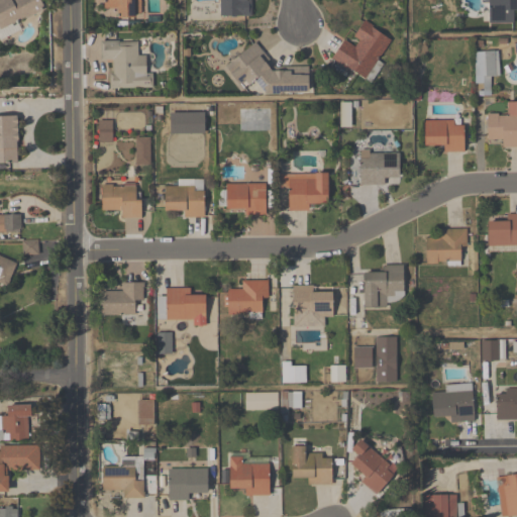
[(0,0),(0,33),(2,38),(21,29),(18,22),(44,10),(39,0),(0,0)]
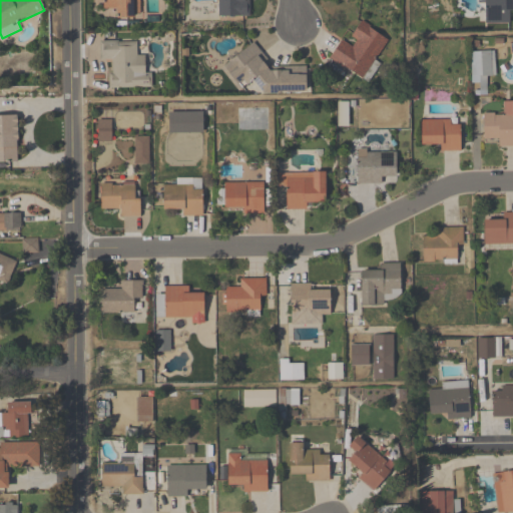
[(103,0),(104,9),(115,9),(115,18),(139,18),(138,0),(103,0)]
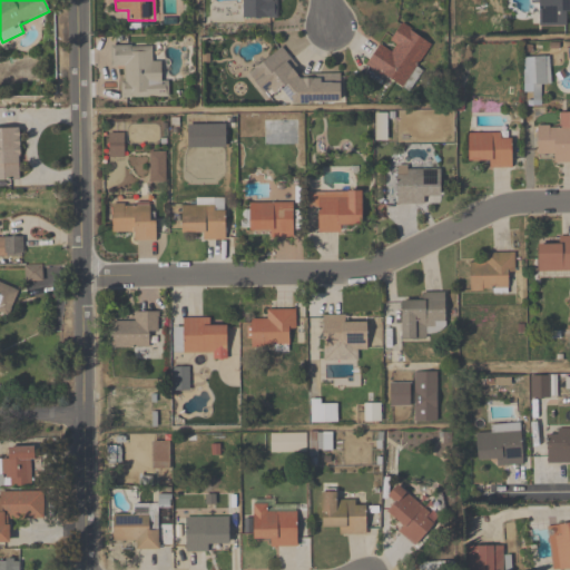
[(238,0),(239,20),(279,20),(279,0),(238,0)]
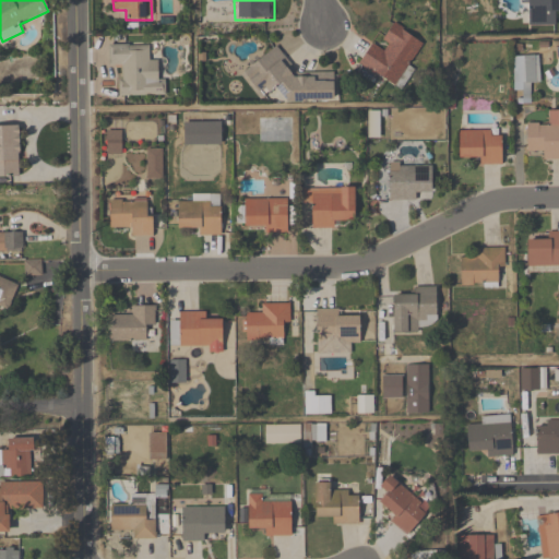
[(558,0),(525,0),(526,26),(558,25),(558,0)]
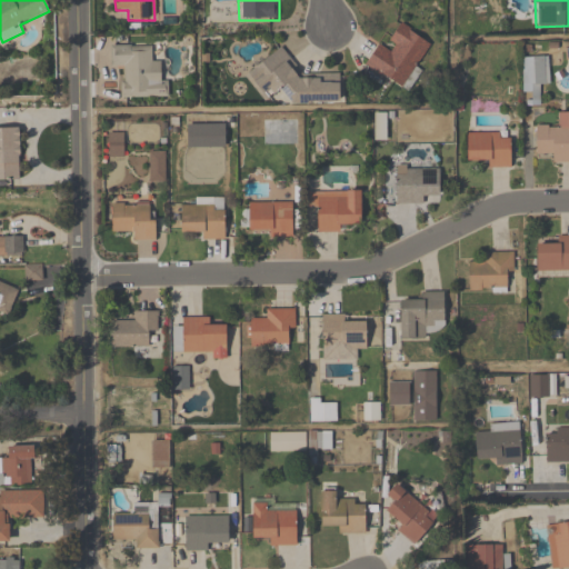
[(377,43),(366,68),(408,89),(432,41),(400,25),(388,49),(377,43)]
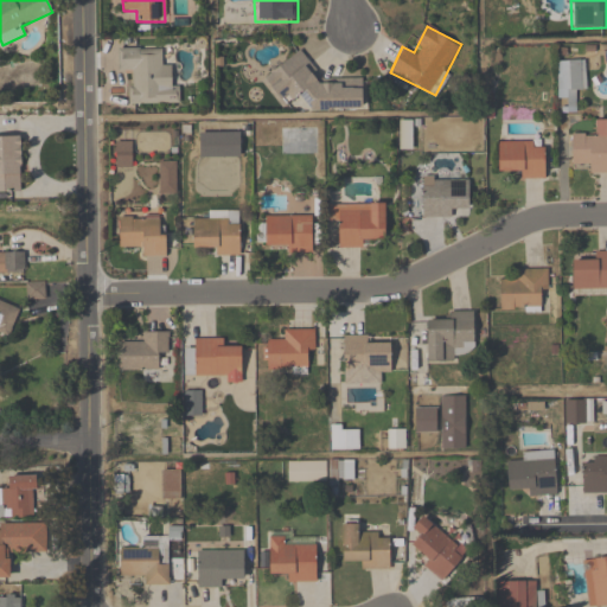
[(179,103),(179,78),(166,78),(166,49),(119,49),(119,74),(131,74),(131,104),(179,103)]
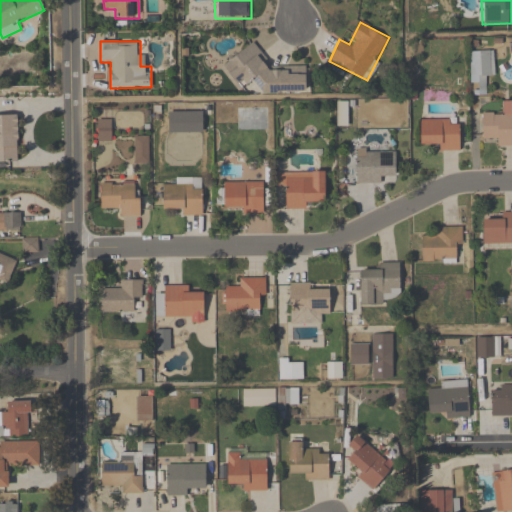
[(228,62),(243,83),(255,83),(262,93),(307,92),(306,66),(273,67),(254,42),(228,62)]
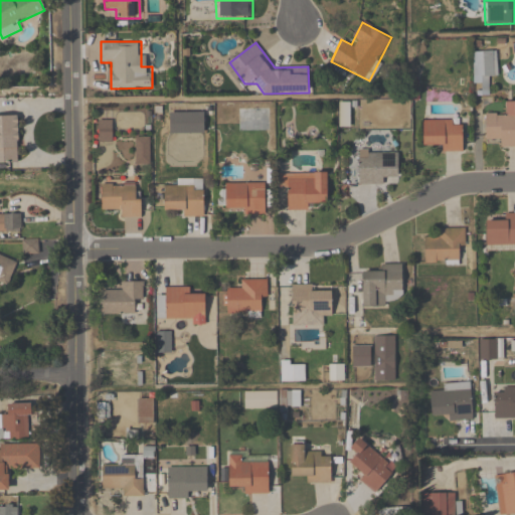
[(497,51),(473,51),(473,86),(488,86),(488,77),(497,77),(497,51)]
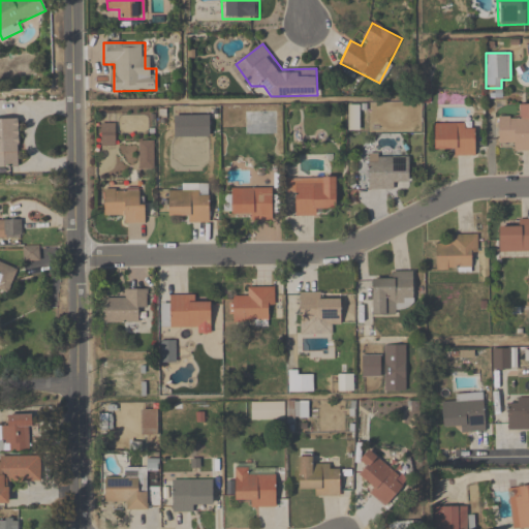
[(498,117),(499,143),(510,143),(510,152),(528,151),(528,104),(519,105),(519,116),(498,117)]
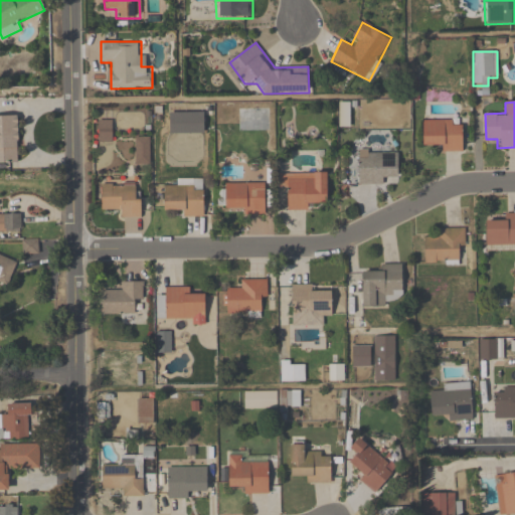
[(17,116),(0,116),(0,162),(17,163),(17,116)]
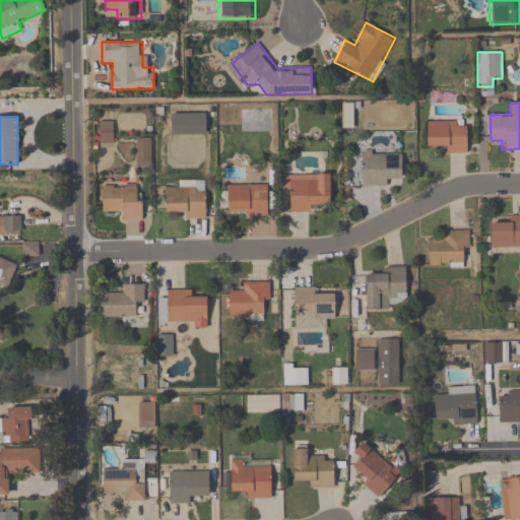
[(468,153),(468,121),(427,121),(427,148),(447,148),(447,153),(468,153)]
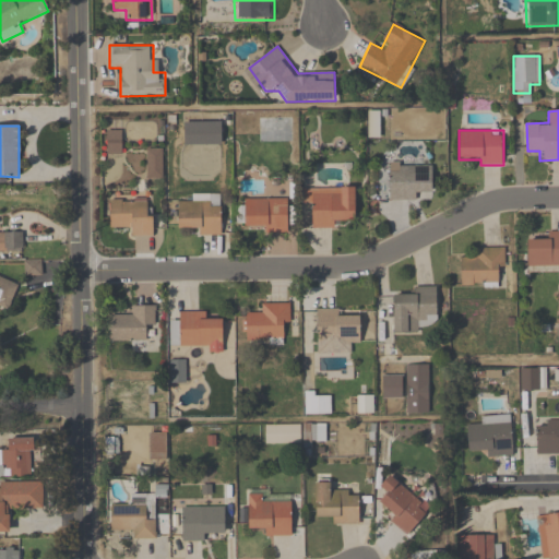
[(389,201),(433,201),(433,164),(389,164),(389,201)]
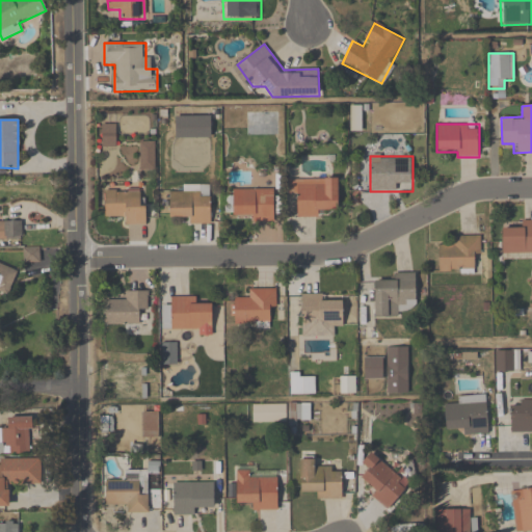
[(297,218),(322,217),(322,209),(338,209),(338,179),(287,179),(288,196),(297,196),(297,218)]
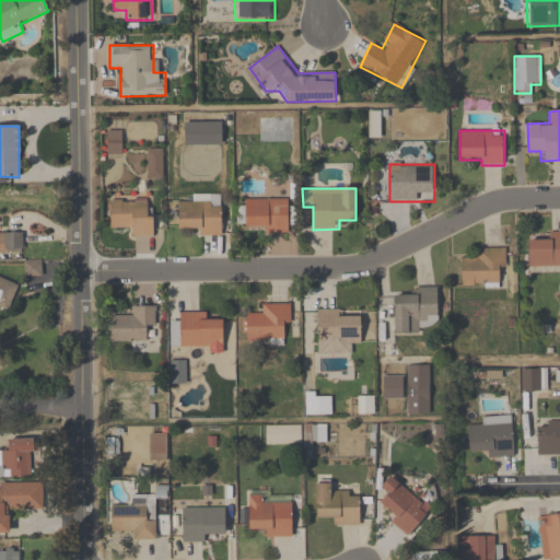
[(200,236),(222,236),(222,196),(191,196),(191,205),(177,205),(177,229),(200,229),(200,236)]
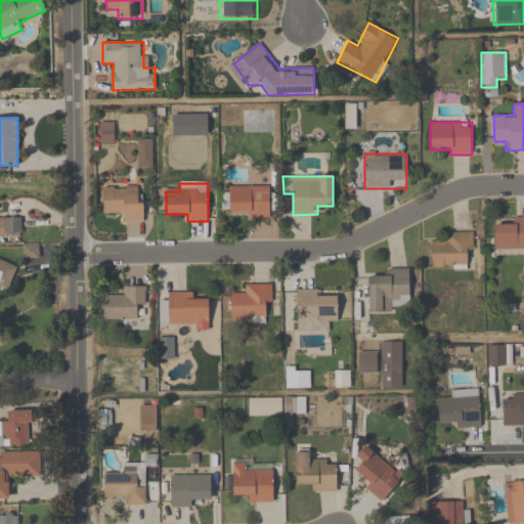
[(123,222),(143,222),(143,187),(102,187),(102,212),(123,212),(123,222)]
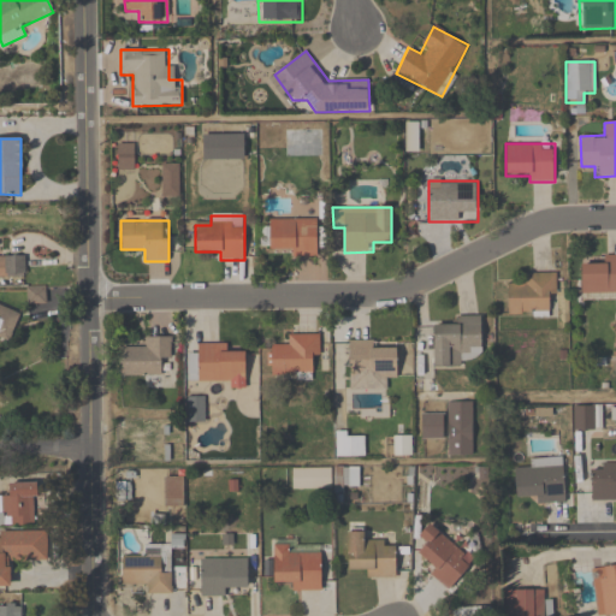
[(291,259),(318,259),(318,221),(260,220),(260,250),(291,250),(291,259)]
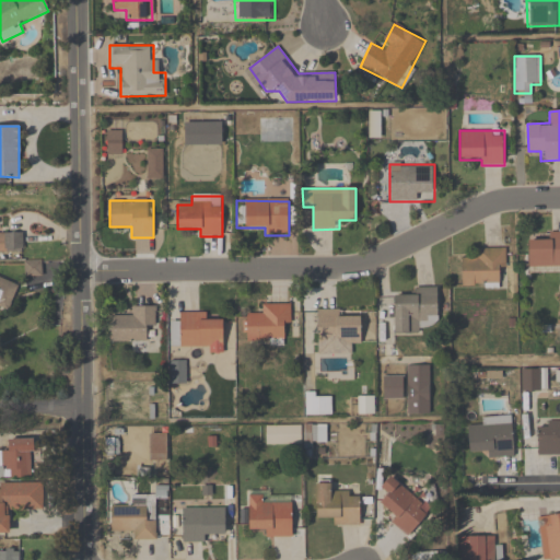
[(0,252),(23,252),(23,233),(0,232),(0,252)]
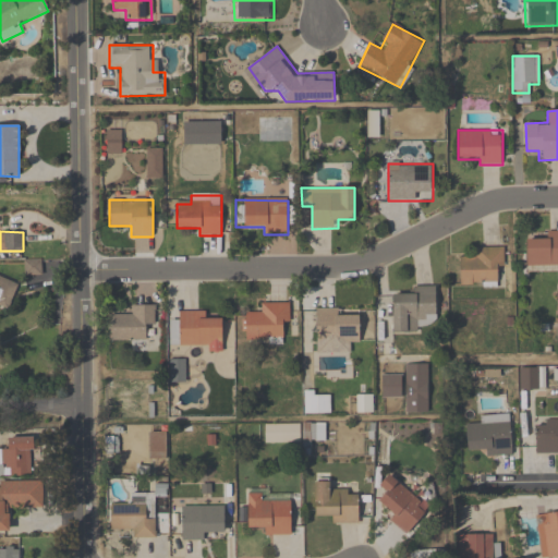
[(526,267),(557,266),(557,231),(546,231),(546,241),(526,241),(526,267)]
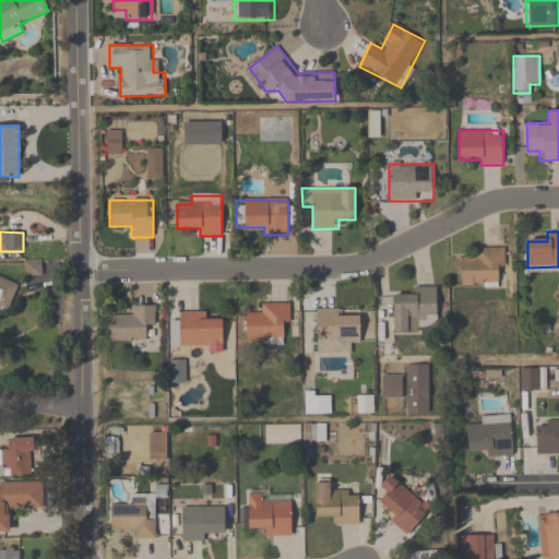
[(503,248),(473,248),(473,259),(461,259),(461,287),(504,286),(503,248)]
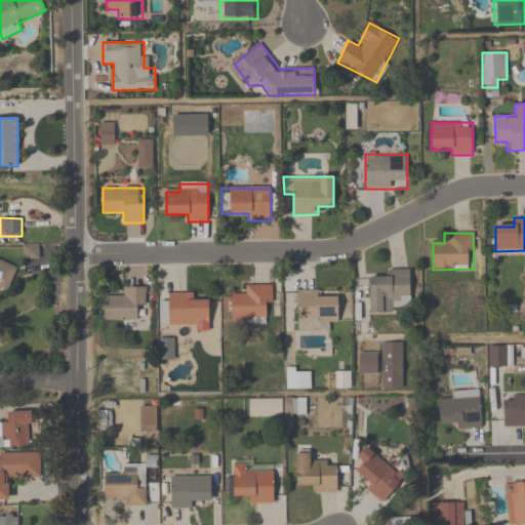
[(39,259),(39,245),(23,245),(23,259),(39,259)]
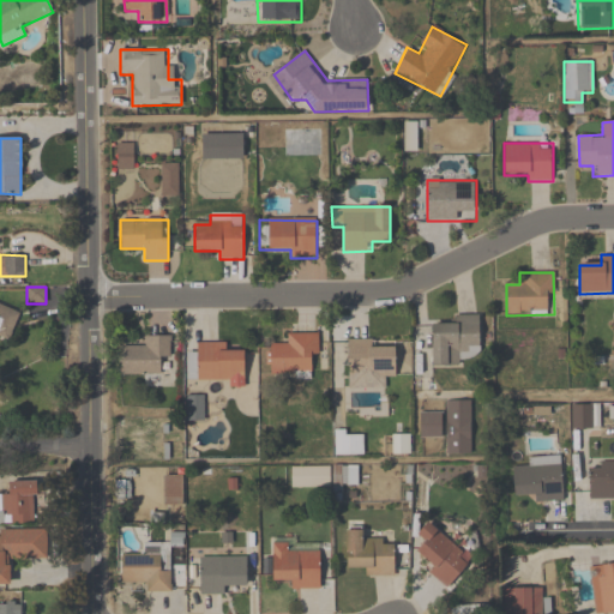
[(22,312),(0,304),(0,336),(11,341),(22,312)]
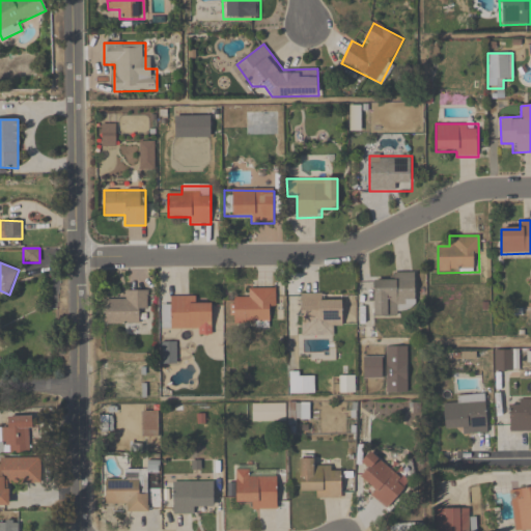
[(416,306),(416,272),(393,272),(393,281),(372,281),(372,316),(397,316),(397,306),(416,306)]
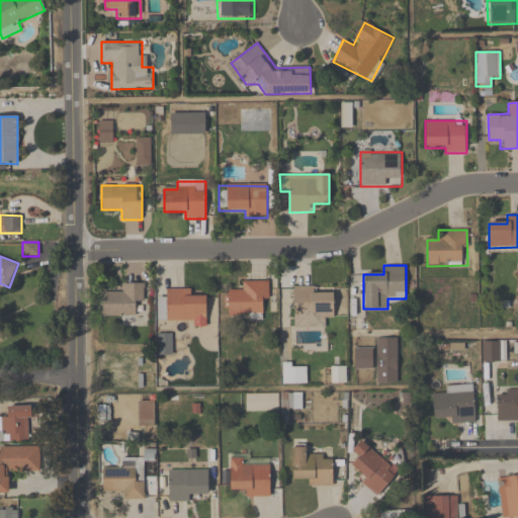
[(269,304),(269,281),(242,281),(242,290),(227,290),(227,315),(264,315),(264,304),(269,304)]
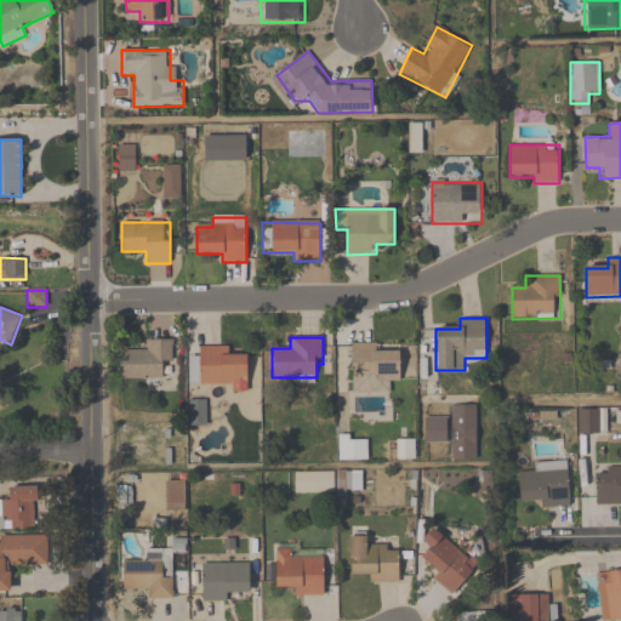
[(123,352),(123,379),(163,379),(163,364),(172,364),(172,340),(146,340),(146,352),(123,352)]
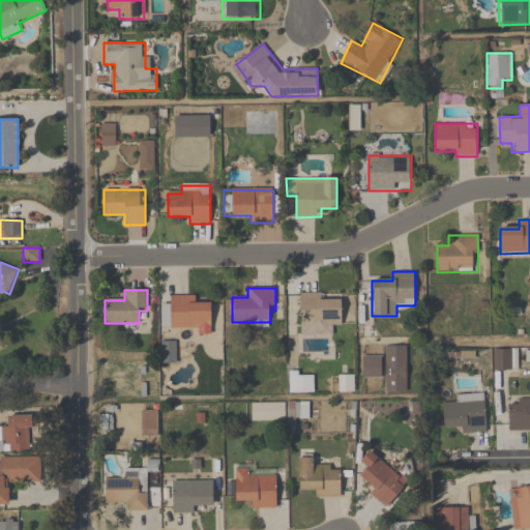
[(299,325),(342,325),(342,301),(322,301),(322,293),(299,293),(299,325)]
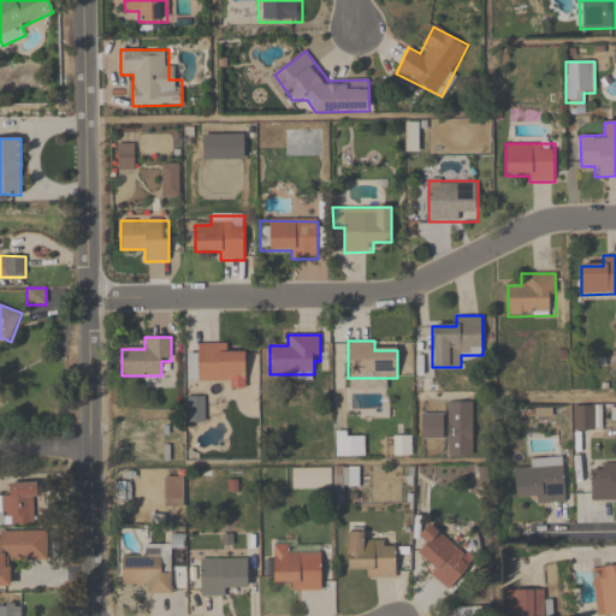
[(247,389),(246,354),(230,354),(230,344),(197,344),(199,356),(188,357),(188,374),(196,374),(196,389),(247,389)]
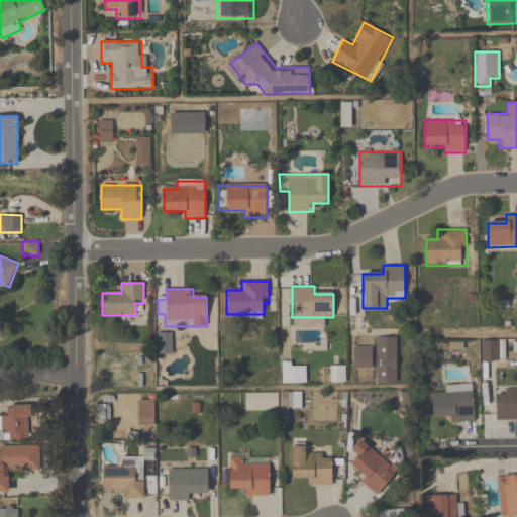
[(397,337),(375,337),(375,383),(397,383),(397,337)]
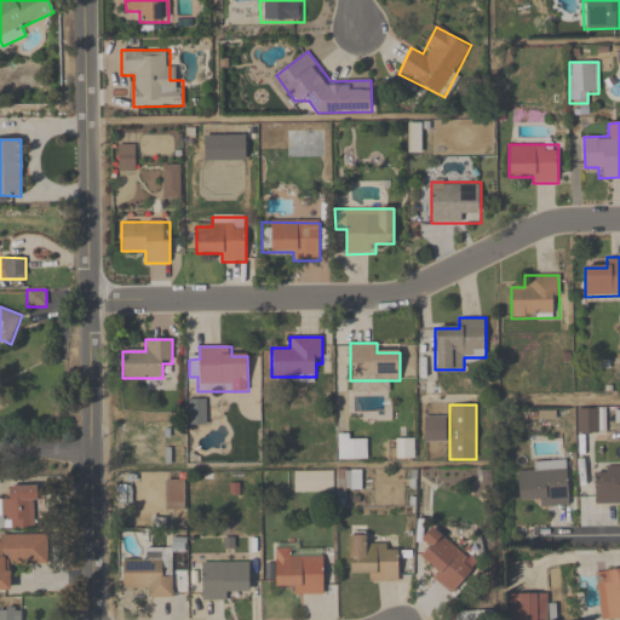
[(577,434),(601,434),(601,408),(577,408),(577,434)]
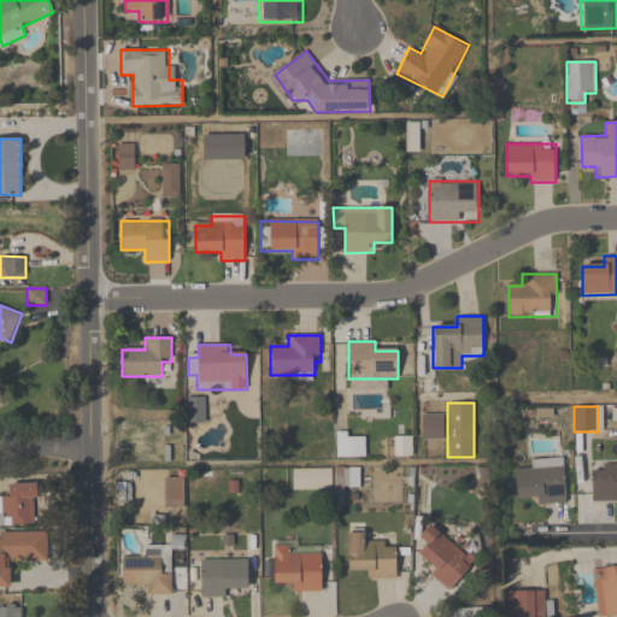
[(422,440),(445,440),(445,415),(422,415),(422,440)]
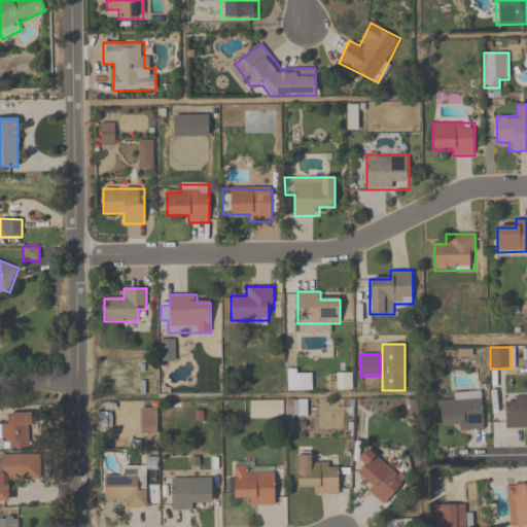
[(287,390),(311,390),(311,370),(287,370),(287,390)]
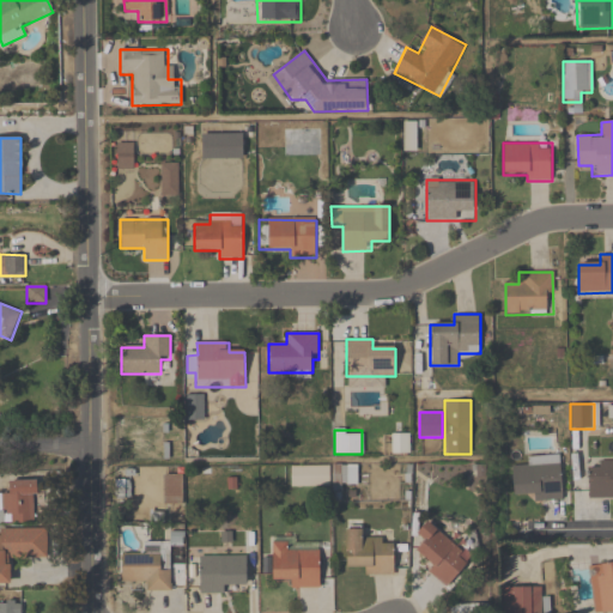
[(392,454),(411,454),(411,434),(392,434),(392,454)]
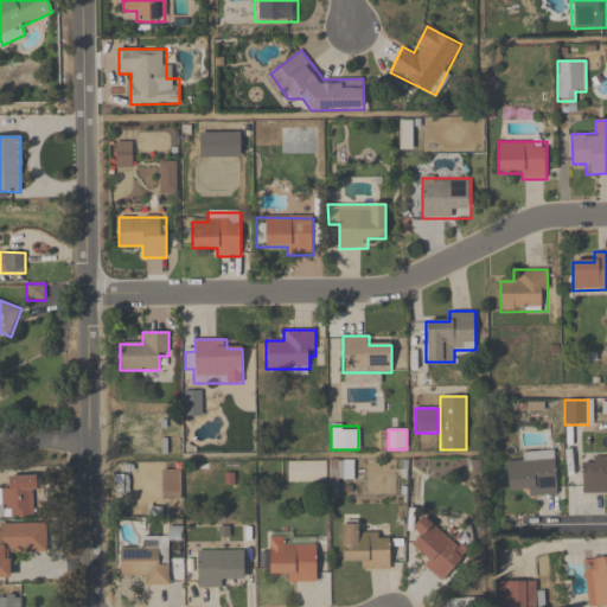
[(556,451),(519,452),(521,462),(508,464),(508,491),(529,490),(529,497),(557,497),(556,451)]
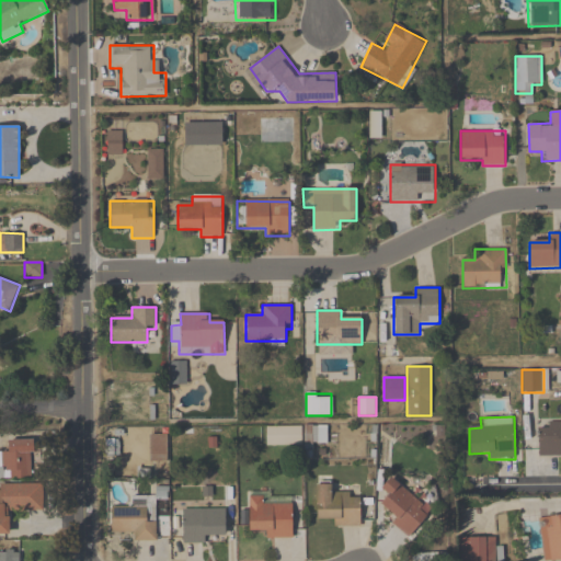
[(560,422),(538,423),(538,457),(560,456),(560,422)]
